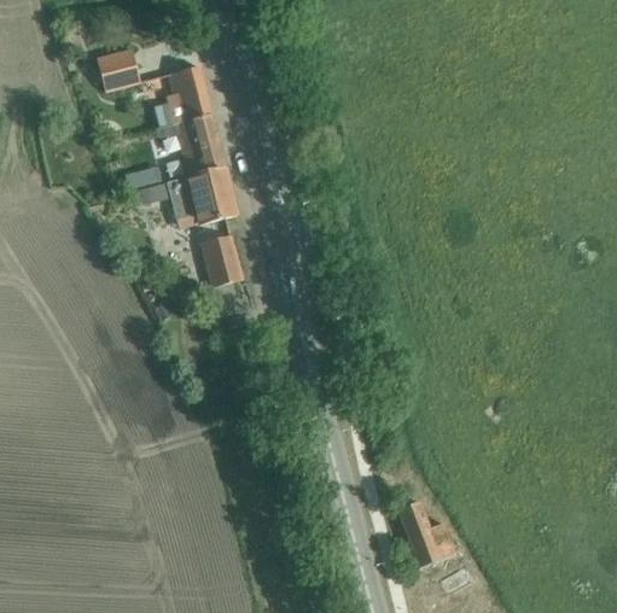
[(67,27),(60,29),(65,41),(71,39),(67,27)]
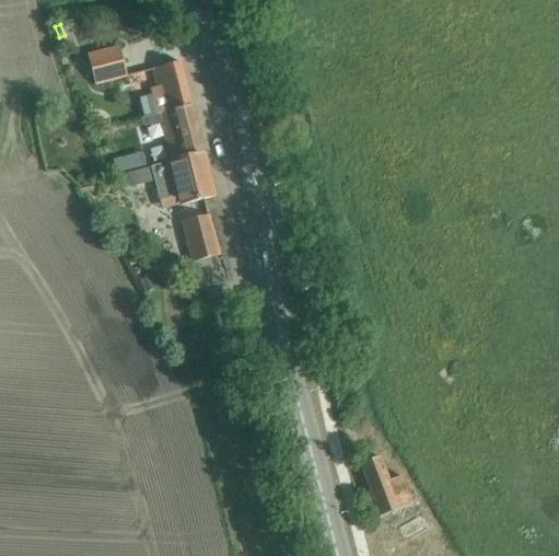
[(95,82),(127,73),(119,44),(88,51),(95,82)]
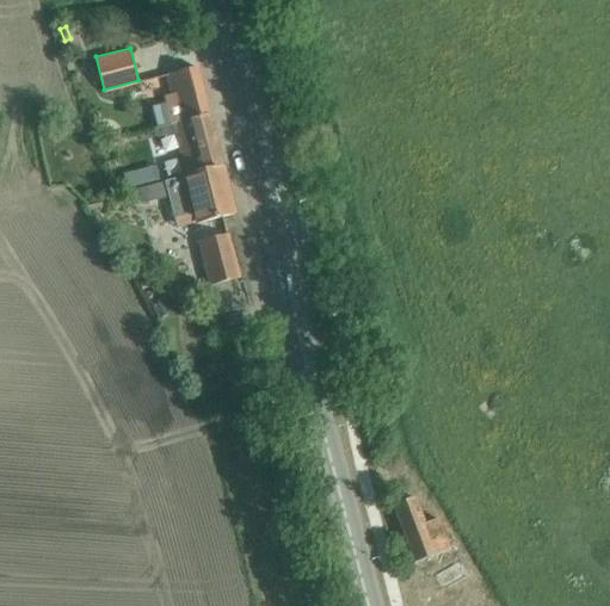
[(161,101),(152,104),(158,124),(210,111),(198,65),(166,72),(161,73),(166,94),(160,96),(161,101)]
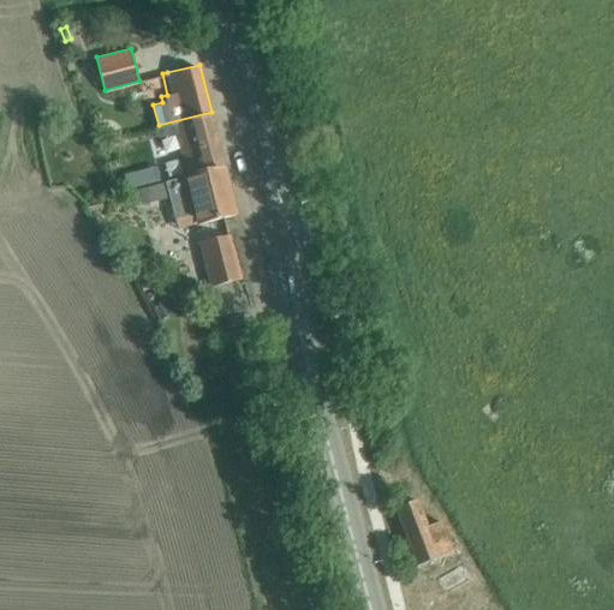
[(159,125),(155,125),(158,135),(178,130),(189,171),(225,161),(212,112),(159,125)]
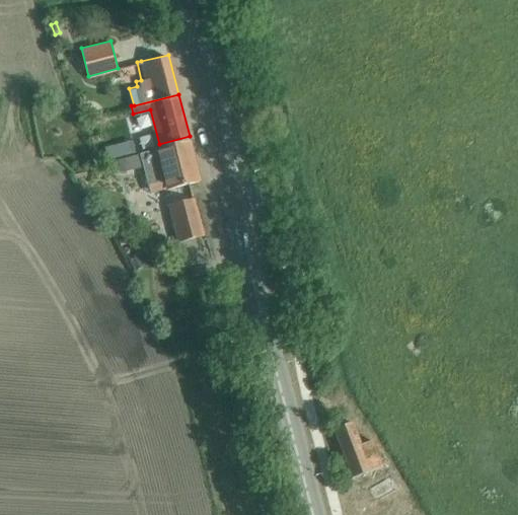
[(202,177),(190,136),(159,144),(159,146),(141,151),(144,164),(149,184),(167,178),(169,188),(181,184),(202,177)]
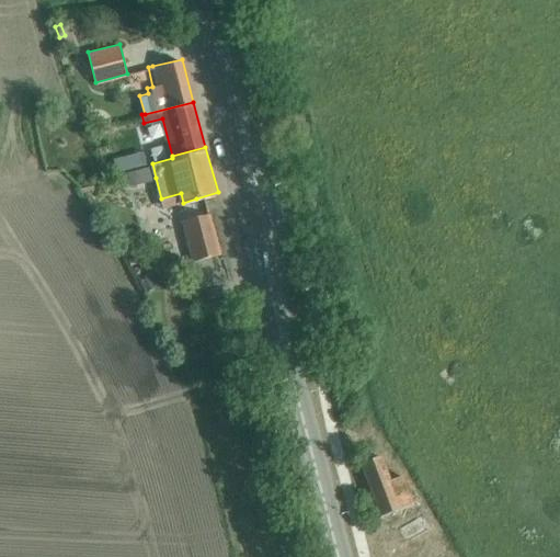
[(127,152),(112,156),(115,169),(130,165),(127,152)]
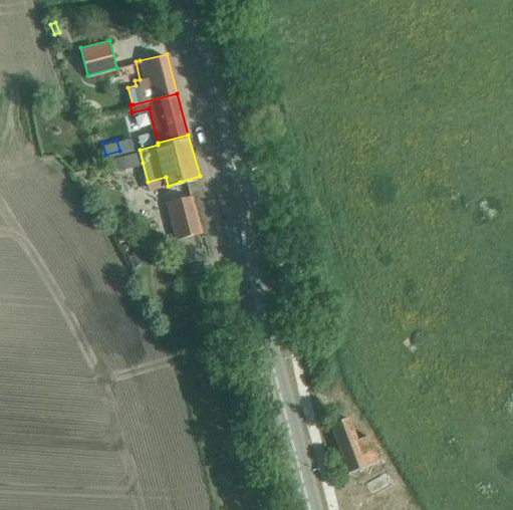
[(137,150),(116,156),(120,169),(141,163),(137,150)]
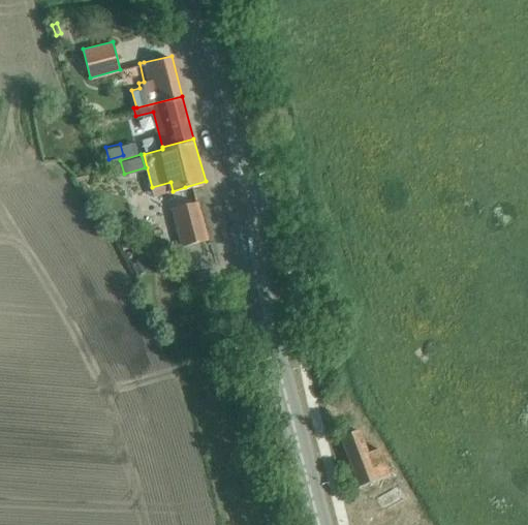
[(89,170),(76,173),(79,178),(90,175),(89,170)]
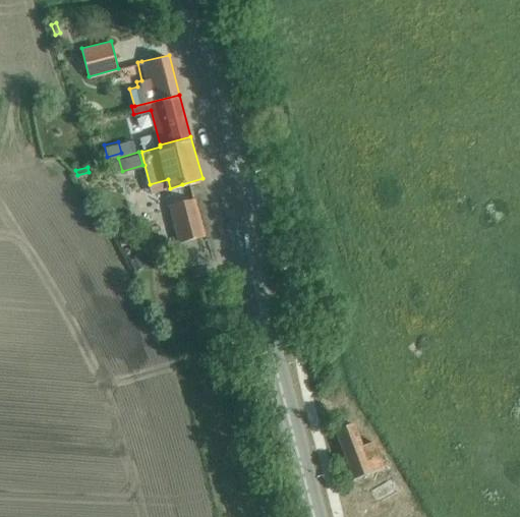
[(196,197),(171,204),(180,240),(206,233),(196,197)]
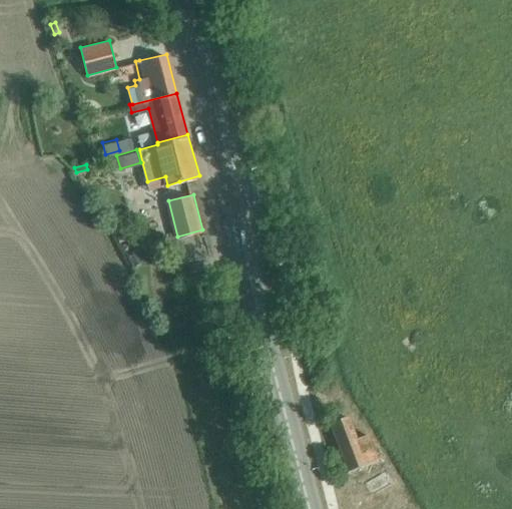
[(332,422),(331,422),(349,470),(378,459),(369,433),(357,438),(357,437),(349,416),(332,422)]
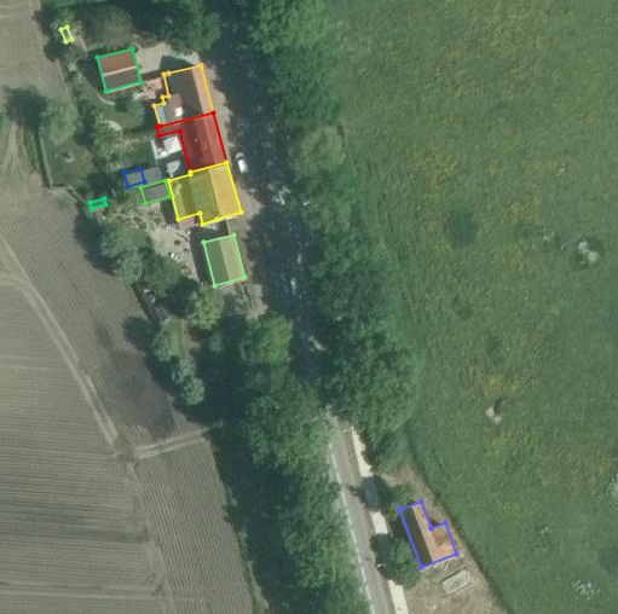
[(475,613),(468,601),(456,609),(458,613),(475,613)]
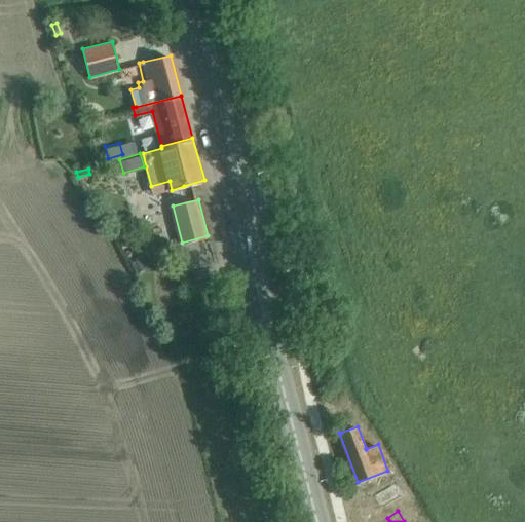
All buildings are outlined.
